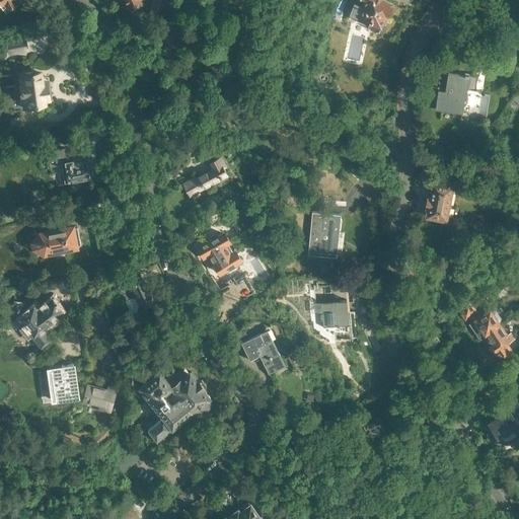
[(125,0),(131,9),(143,3),(141,0),(125,0)]
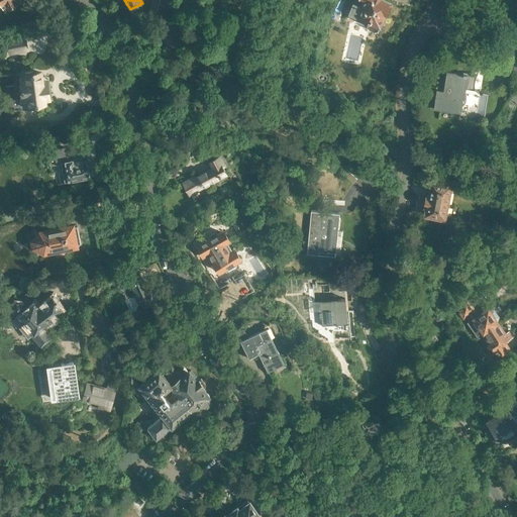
[(367,25),(368,28),(375,31),(378,30),(380,26),(381,24),(384,23),(386,20),(385,17),(391,2),(386,0),(354,0),(353,3),(352,3),(348,13),(355,17),(354,19),(367,25)]
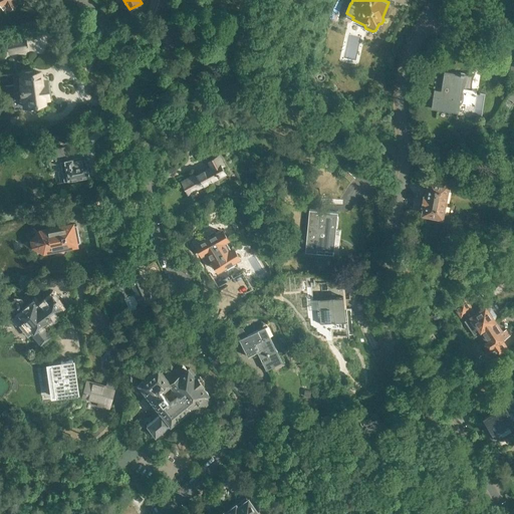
[(328,18),(336,21),(340,12),(333,8),(328,18)]
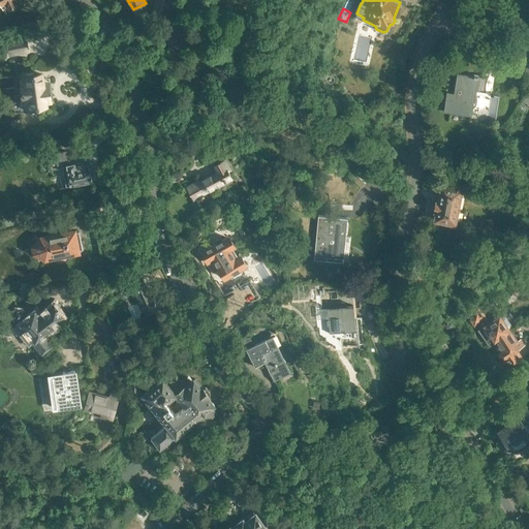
[(24,34),(6,38),(9,52),(27,49),(24,34)]
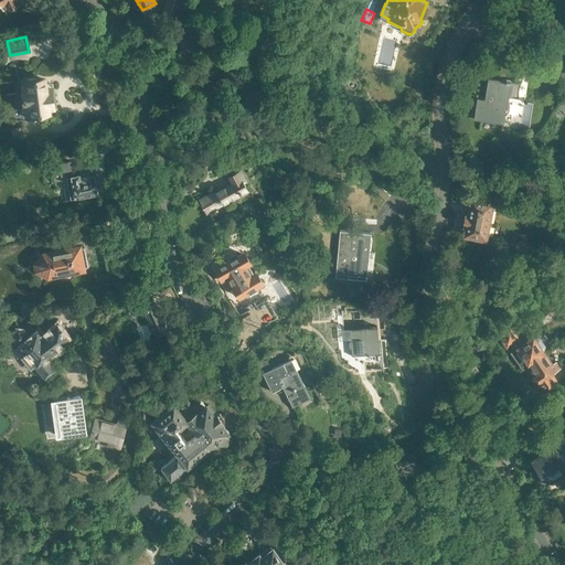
[(544,81),(557,83),(561,64),(546,62),(544,81)]
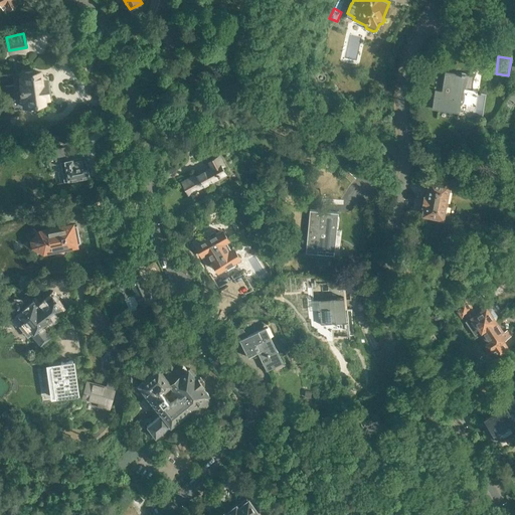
[(30,99),(32,108),(43,106),(42,104),(49,102),(49,99),(53,99),(49,80),(45,81),(43,71),(37,72),(37,71),(26,73),(29,86),(25,86),(28,99),(30,99)]
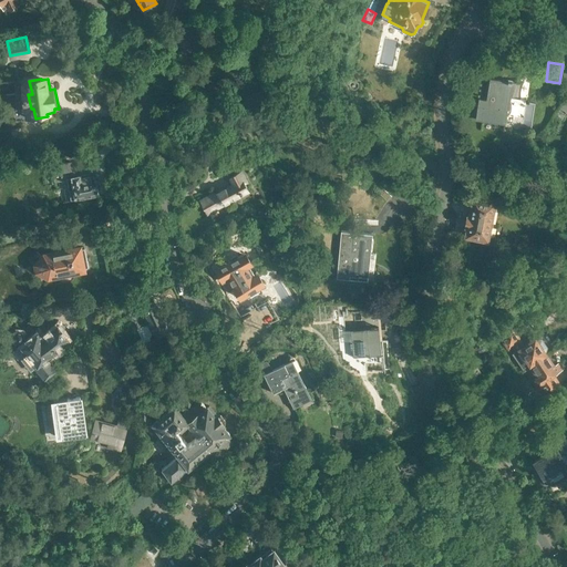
[(480,100),(476,119),(506,123),(511,92),(517,93),(519,80),(513,79),(512,82),(490,79),(486,101),(480,100)]
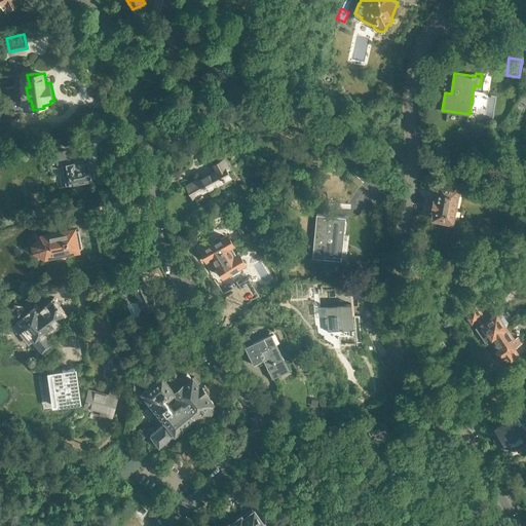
[(243,83),(227,90),(232,105),(231,105),(236,117),(248,112),(243,102),(250,99),(243,83)]
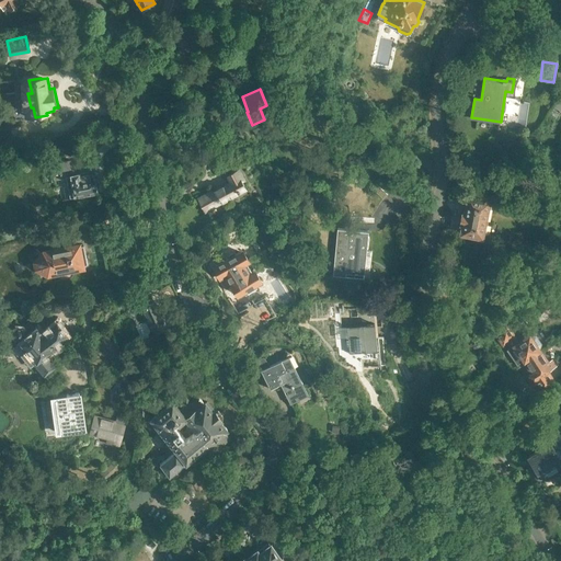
[(268,132),(264,123),(253,129),(258,138),(268,132)]
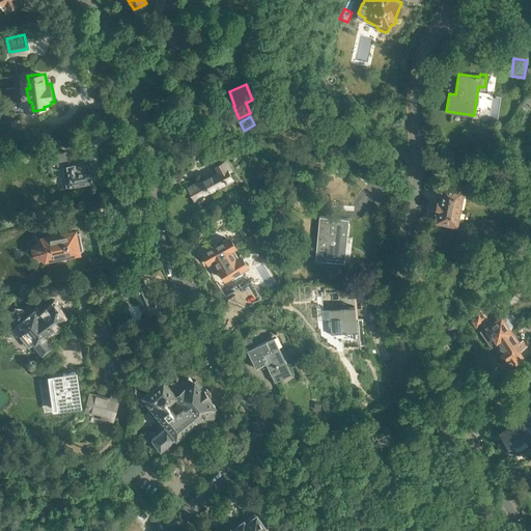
[(63,173),(66,187),(92,182),(89,166),(84,167),(84,164),(76,166),(75,164),(71,165),(68,151),(49,155),(51,170),(62,168),(63,173)]
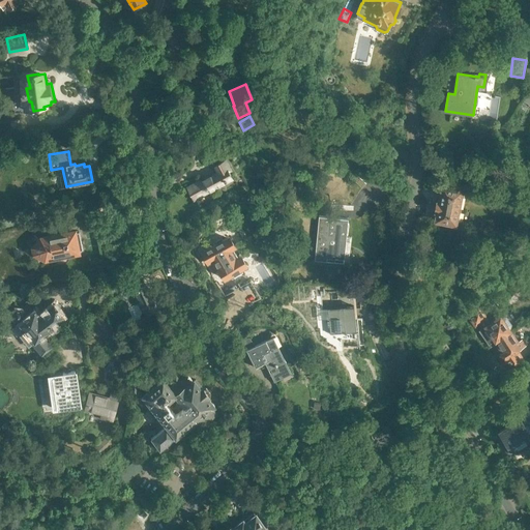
[(217,173),(187,188),(194,199),(211,189),(212,190),(234,179),(230,172),(233,170),(232,168),(226,158),(213,166),(217,173)]
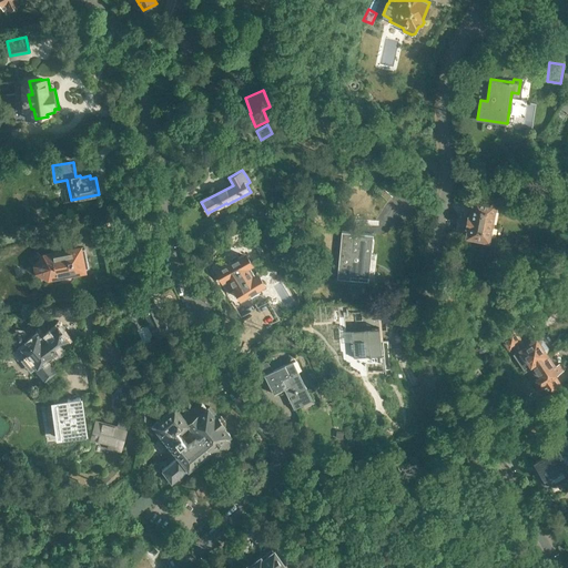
[(490,240),(497,202),(474,198),(470,215),(468,215),(466,226),(468,227),(466,236),(480,239),(480,240),(480,241),(482,241),(484,241),(485,241),(485,240),(490,240)]
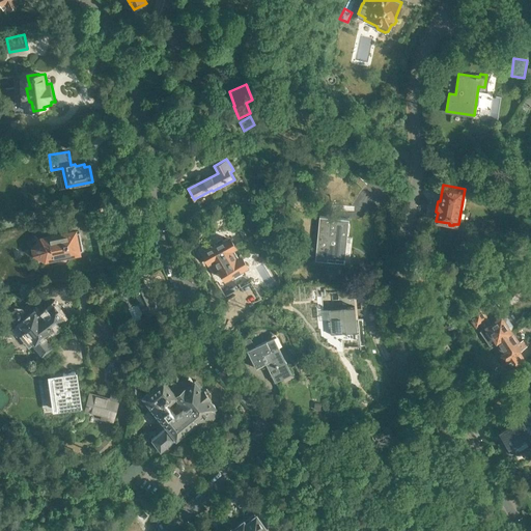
[(319,216),(315,260),(344,263),(348,218),(319,216)]
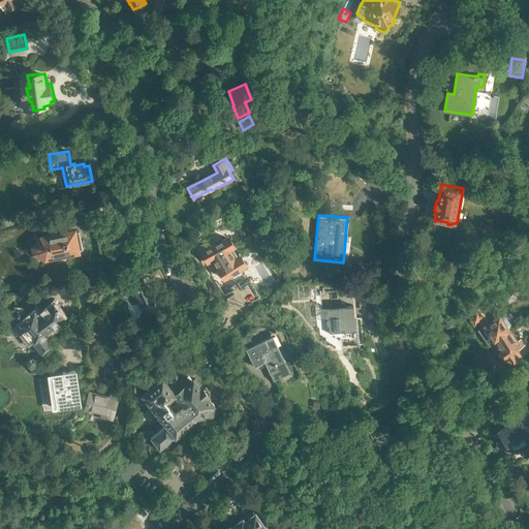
[(32,253),(42,259),(81,252),(81,250),(83,249),(79,230),(76,231),(76,229),(38,237),(31,246),(32,253)]
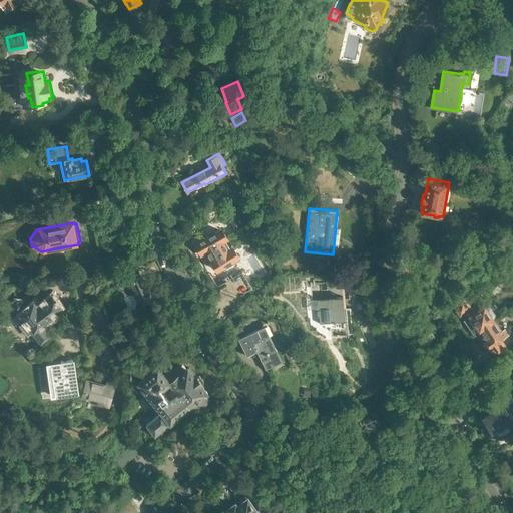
[(208,236),(194,244),(206,263),(211,260),(214,266),(216,269),(217,271),(218,270),(221,269),(224,267),(225,266),(226,268),(234,264),(232,261),(236,259),(235,259),(236,253),(234,250),(230,249),(224,239),(225,235),(223,231),(219,230),(218,229),(215,231),(213,229),(206,234),(208,236)]
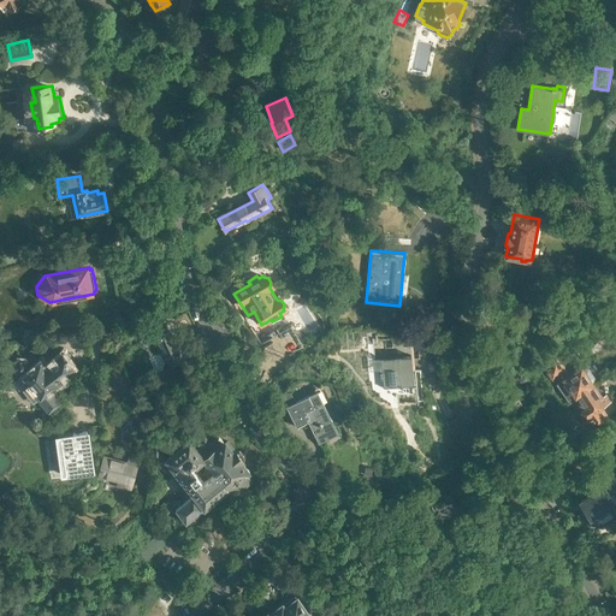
[(126,291),(143,295),(147,280),(130,277),(126,291)]
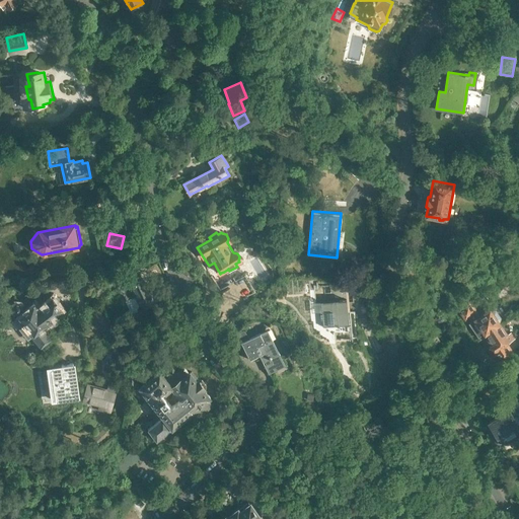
[(240,276),(232,282),(241,295),(249,290),(240,276)]
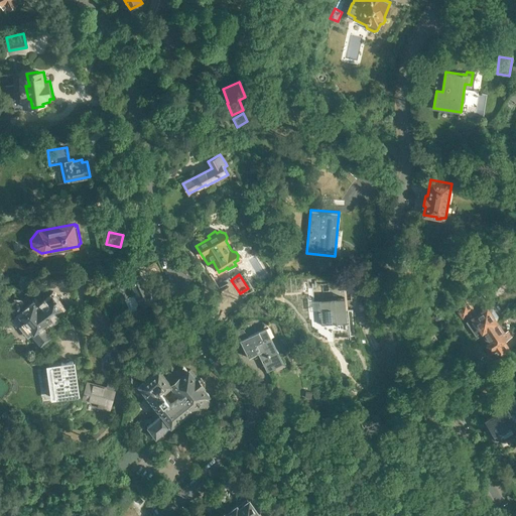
[(130,283),(138,302),(152,296),(148,288),(147,288),(142,277),(130,283)]
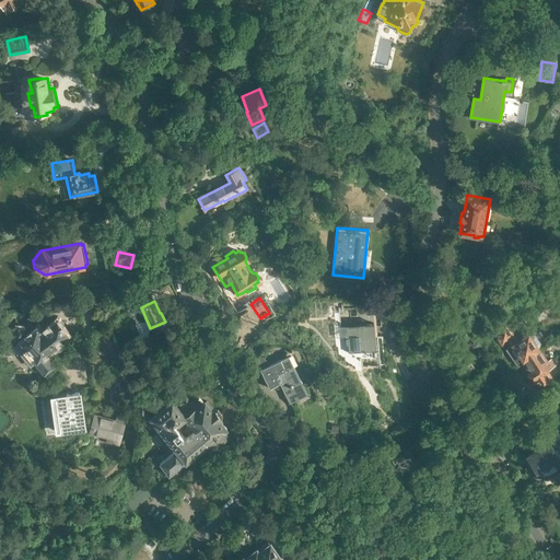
[(45,331),(42,327),(36,331),(31,324),(24,329),(22,327),(18,327),(14,330),(13,335),(21,345),(20,345),(44,375),(55,365),(46,353),(68,336),(57,322),(45,331)]
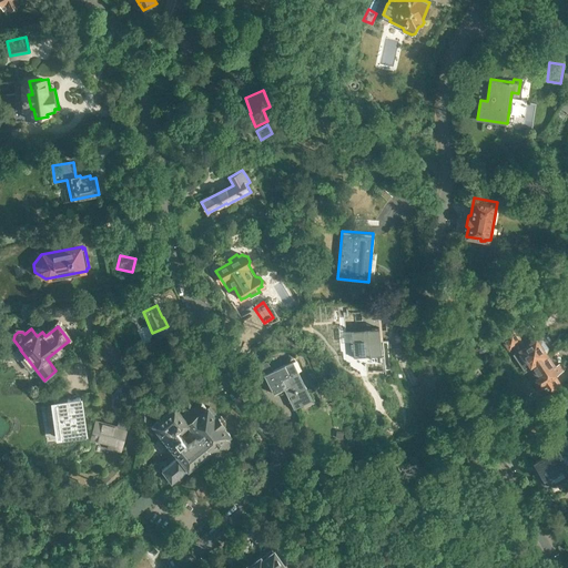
[(514,327),(499,337),(509,352),(514,348),(516,353),(513,355),(523,369),(529,365),(547,353),(546,352),(548,347),(543,338),(537,338),(536,337),(524,346),(520,342),(523,341),(514,327)]
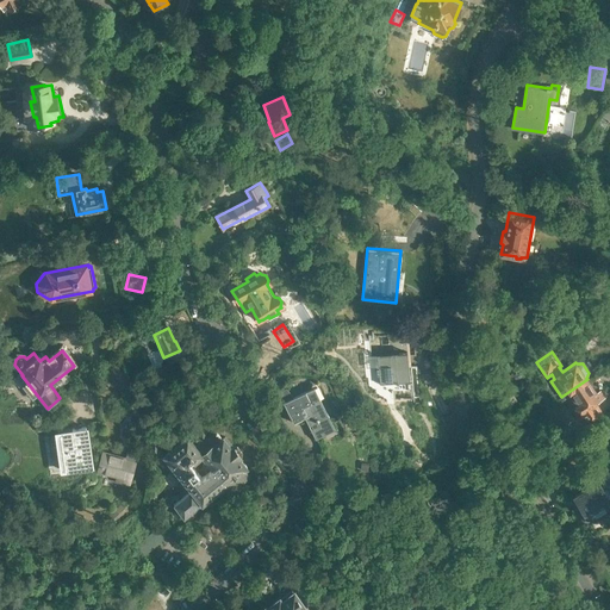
[(404,354),(367,358),(367,359),(366,360),(367,366),(368,366),(368,367),(378,367),(379,386),(406,384),(404,354)]
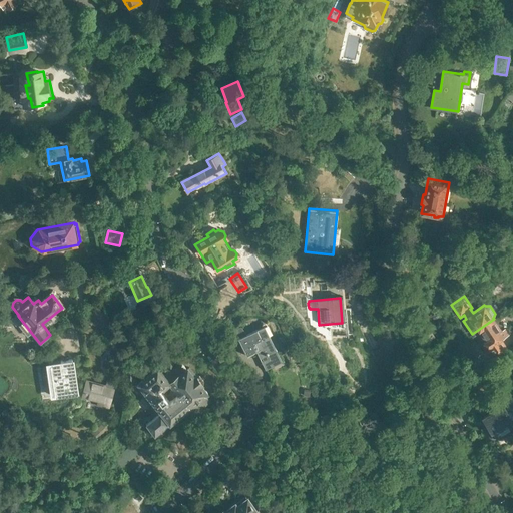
[(494,319),(478,330),(485,341),(480,345),(487,355),(491,351),(496,359),(509,350),(502,340),(509,335),(505,329),(502,331),(494,319)]
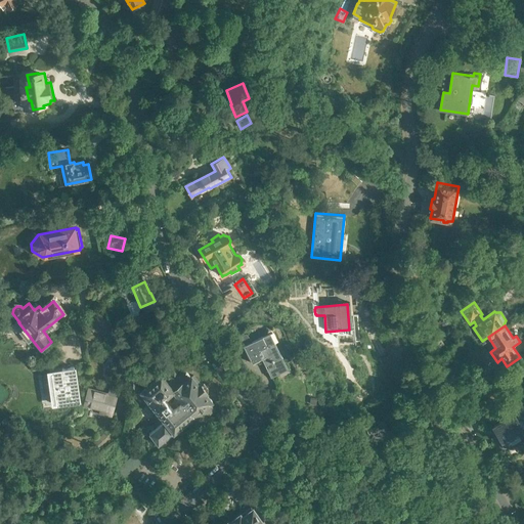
[(287,369),(274,345),(269,336),(243,348),(252,366),(263,360),(271,378),(287,369)]
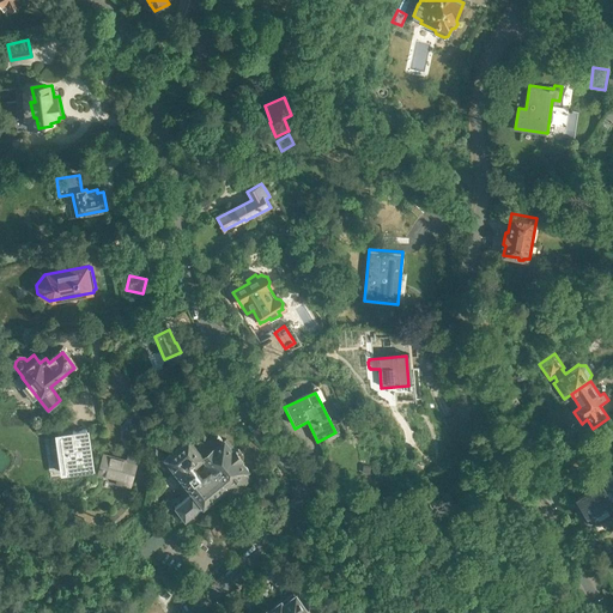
[(204,456),(189,437),(180,444),(167,456),(156,444),(149,450),(155,457),(153,457),(151,459),(150,459),(155,463),(156,463),(157,463),(159,462),(159,463),(161,462),(187,496),(175,507),(186,520),(226,486),(228,486),(230,484),(235,490),(250,477),(246,472),(249,469),(241,460),(243,457),(243,454),(238,448),(235,448),(226,438),(225,439),(224,438),(224,439),(217,432),(208,439),(204,434),(196,439),(207,453),(204,456)]
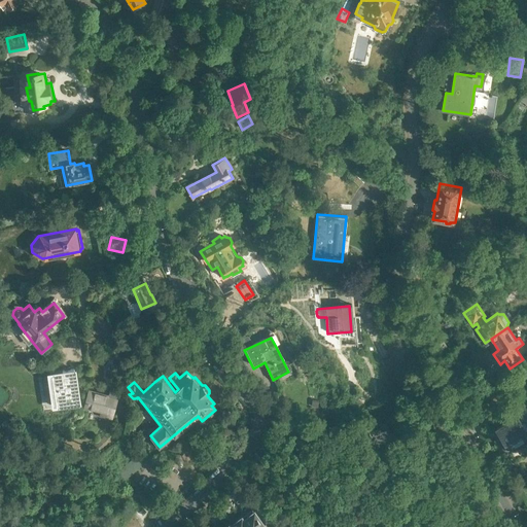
[(71,412),(71,413),(82,411),(82,410),(81,410),(81,408),(77,377),(76,375),(77,375),(77,374),(65,375),(65,376),(66,376),(66,378),(53,380),(53,381),(44,382),(44,383),(46,399),(57,398),(59,410),(57,411),(71,410),(71,412)]
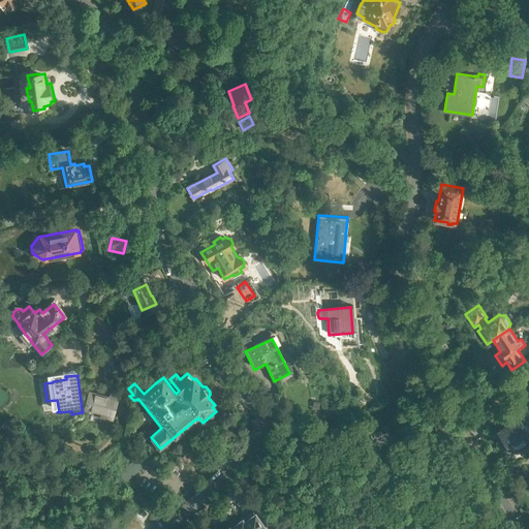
[(133,400),(129,396),(126,396),(123,396),(121,396),(119,396),(117,395),(110,393),(109,397),(90,393),(86,407),(102,411),(100,416),(110,419),(111,414),(113,414),(114,410),(112,410),(115,400),(119,401),(121,401),(124,401),(127,401),(130,401),(132,401),(133,400)]
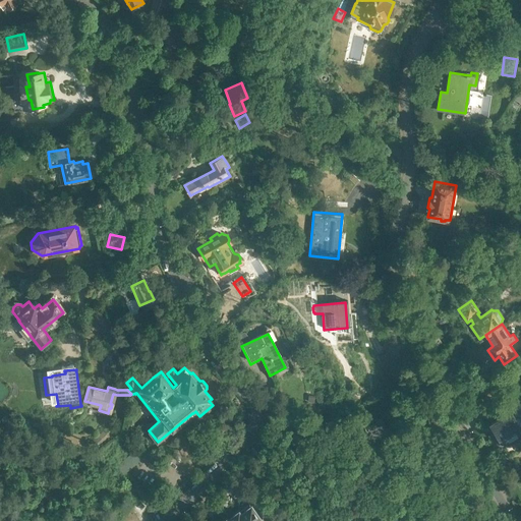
[(520,428),(508,406),(498,412),(501,417),(490,422),(495,430),(496,430),(497,435),(500,438),(501,437),(503,440),(503,441),(505,443),(506,443),(508,443),(510,443),(520,436),(520,435),(520,428)]
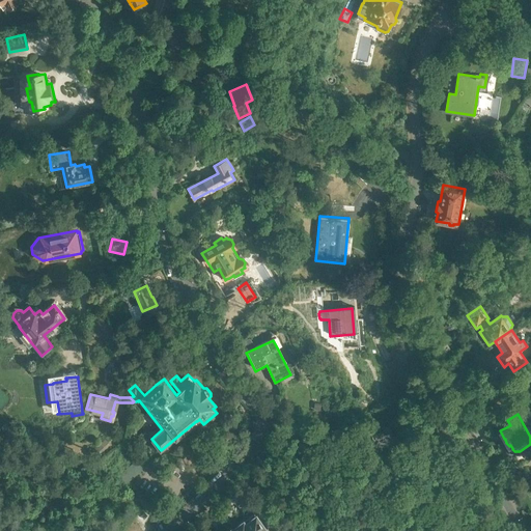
[(93,449),(96,453),(108,443),(105,439),(93,449)]
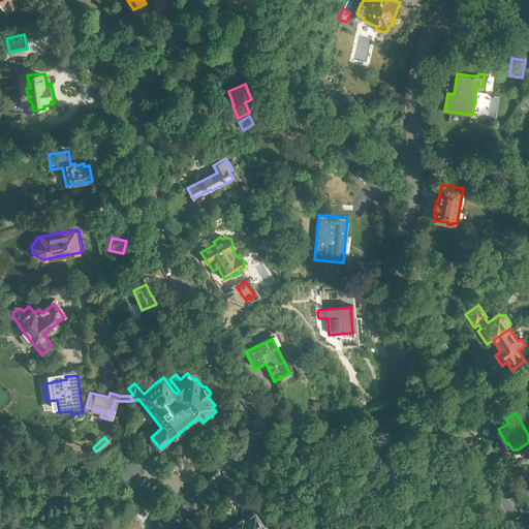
[(263,528),(267,527),(255,512),(245,520),(243,518),(232,525),(230,524),(222,528),(263,528)]
